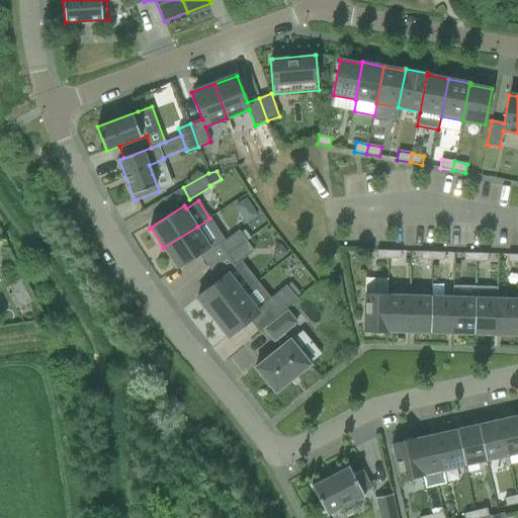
[(197,227),(163,248),(176,268),(177,269),(211,247),(220,245),(226,241),(209,219),(197,227)]
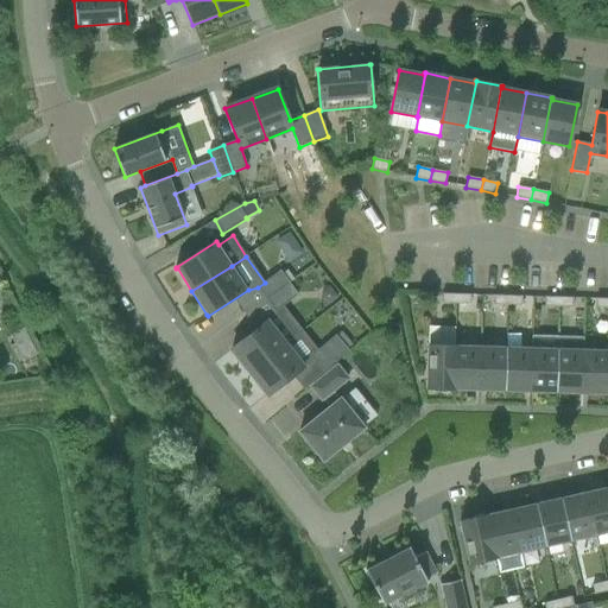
[(265,283),(258,287),(266,299),(290,283),(280,271),(265,283)]
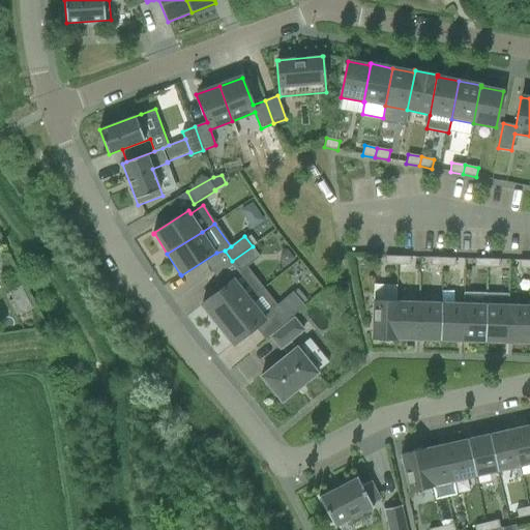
[(253,246),(232,261),(240,271),(246,267),(260,258),(253,246)]
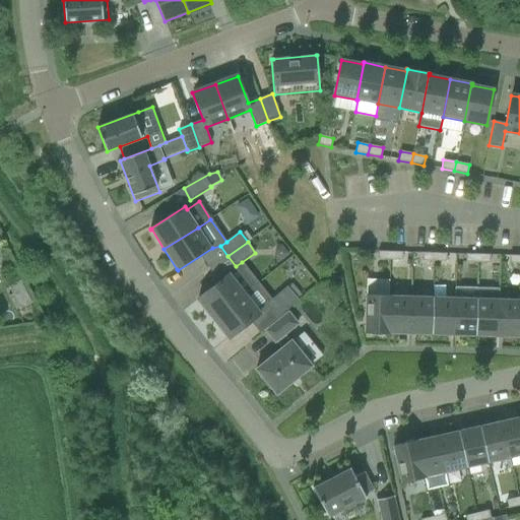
[(288,254),(281,244),(275,249),(274,256),(279,262),(288,254)]
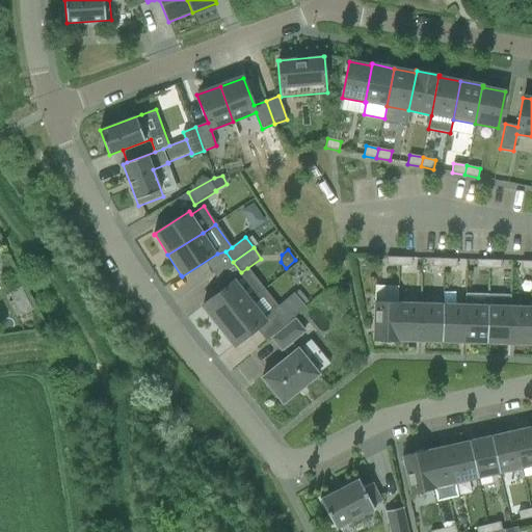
[(399,266),(399,258),(387,258),(387,266),(399,266)]
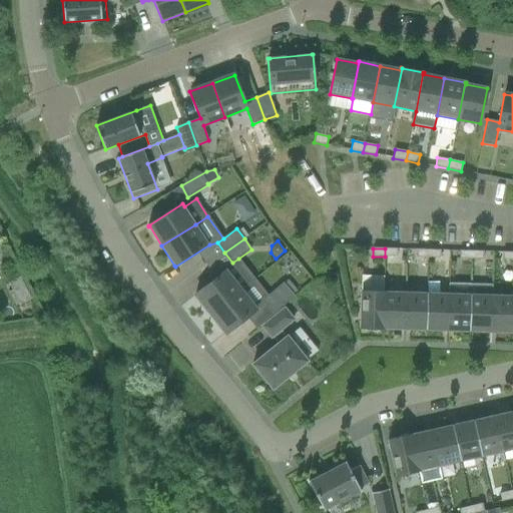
[(397,257),(397,248),(385,248),(385,257),(397,257)]
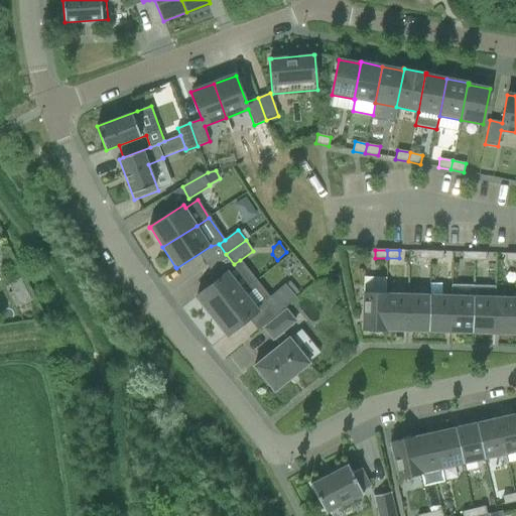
[(418,259),(430,259),(431,251),(419,251),(418,259)]
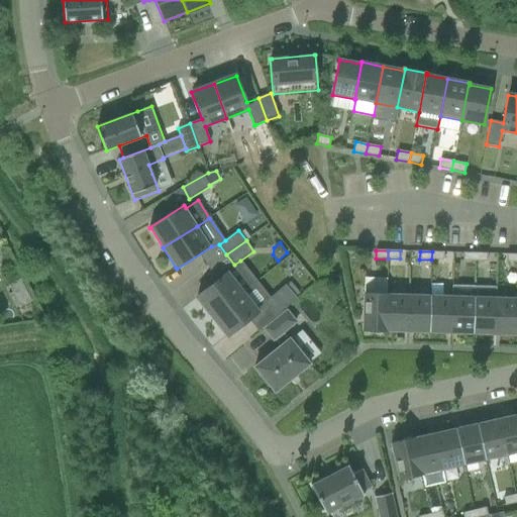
[(444,252),(432,251),(431,260),(443,261),(444,252)]
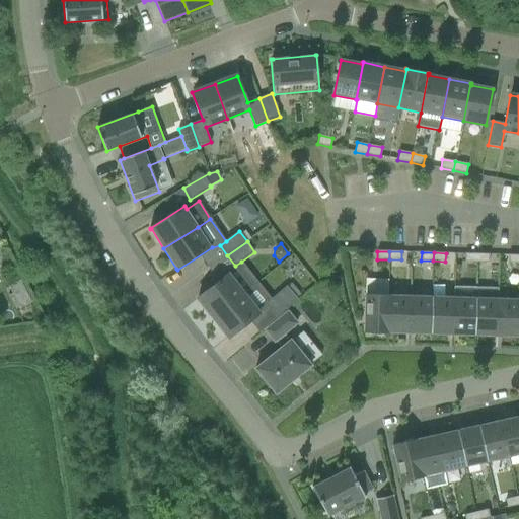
[(464,262),(477,263),(477,254),(465,253),(464,262)]
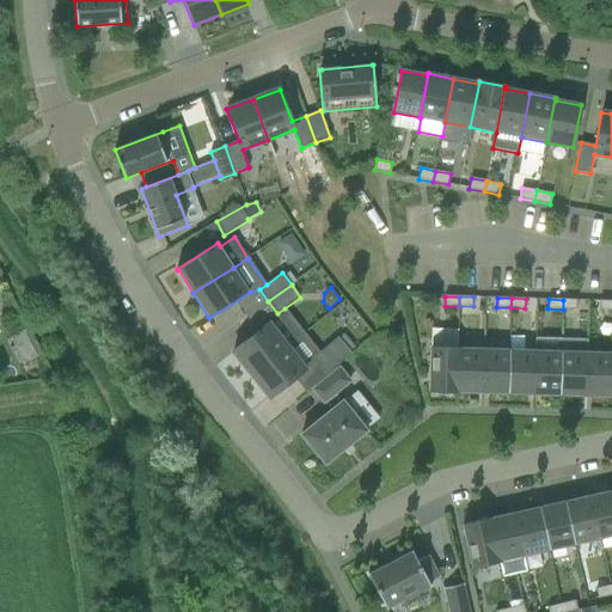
[(577,300),(563,300),(563,310),(576,310),(577,300)]
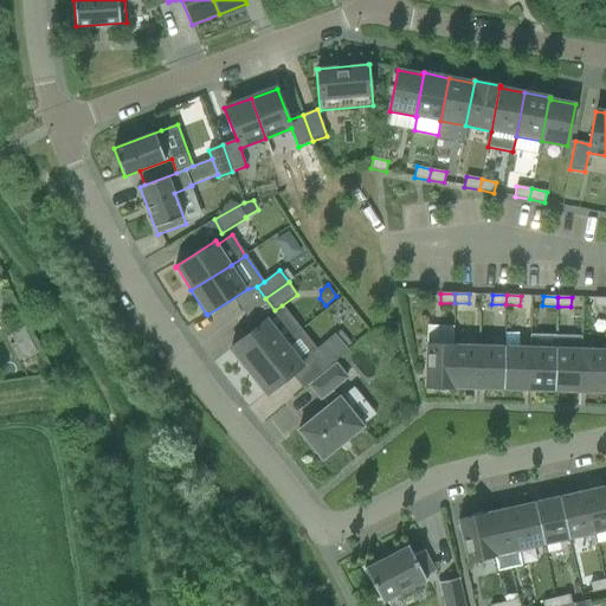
[(594,308),(605,307),(605,297),(594,298),(594,308)]
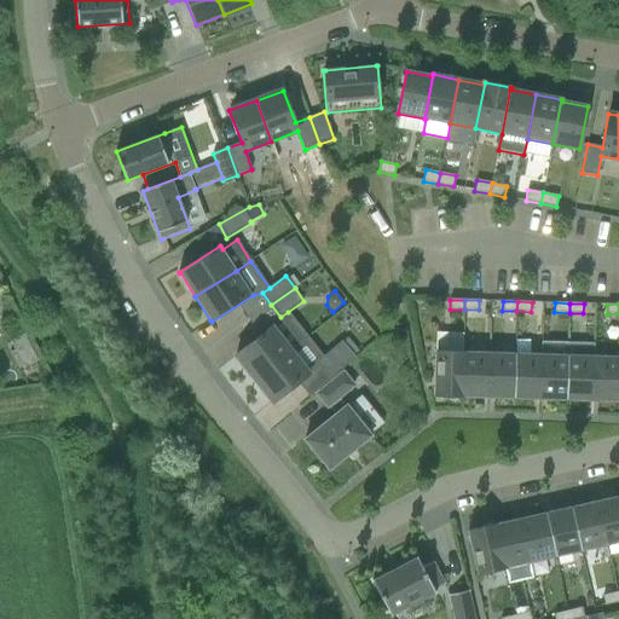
[(260,336),(236,356),(254,379),(290,351),(308,336),(288,312),(281,317),(282,319),(272,327),(260,336)]
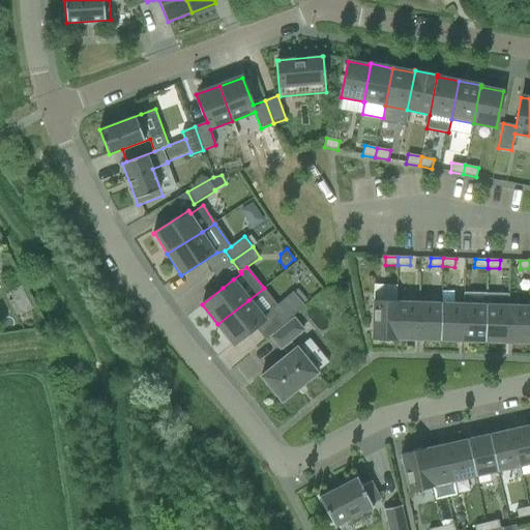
[(20,287),(8,292),(21,315),(32,308),(20,287)]
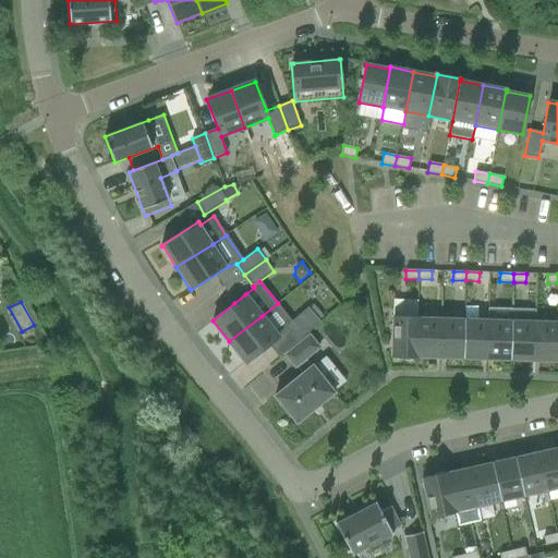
[(262,316),(229,341),(246,363),(269,344),(279,337),(288,330),(286,327),(292,322),(278,303),(262,316)]
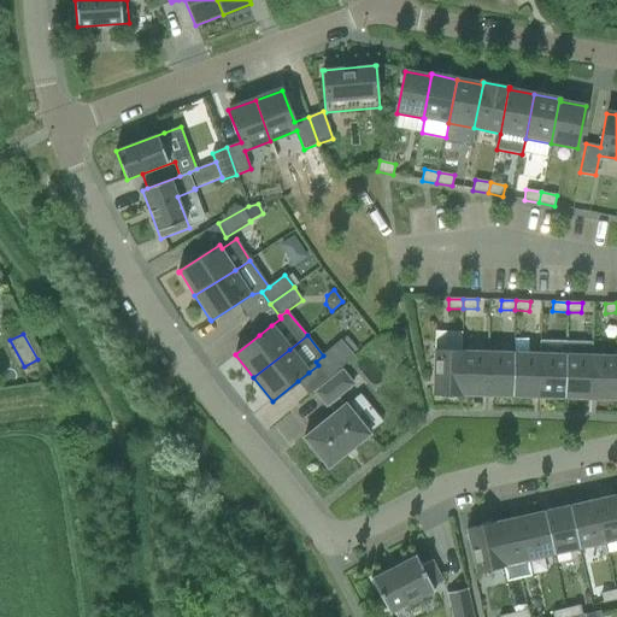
[(323,356),(316,362),(318,365),(329,378),(354,356),(353,354),(358,350),(347,338),(341,341),(341,340),(323,356)]
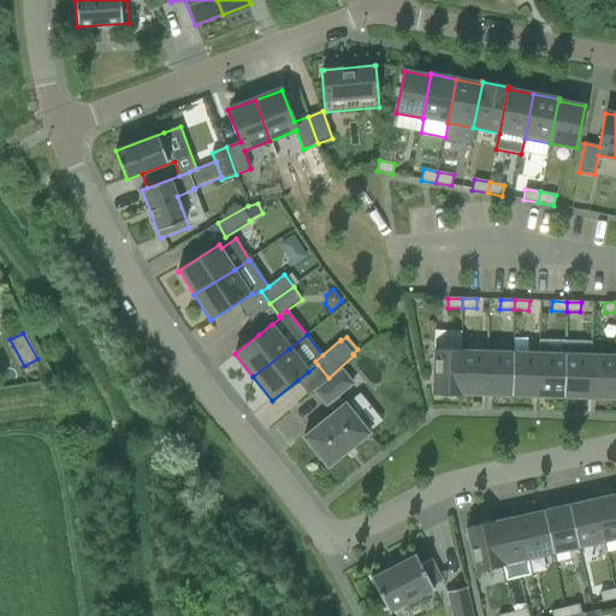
[(564,355),(563,398),(590,398),(591,355),(590,355),(591,343),(579,342),(578,355),(564,355)]
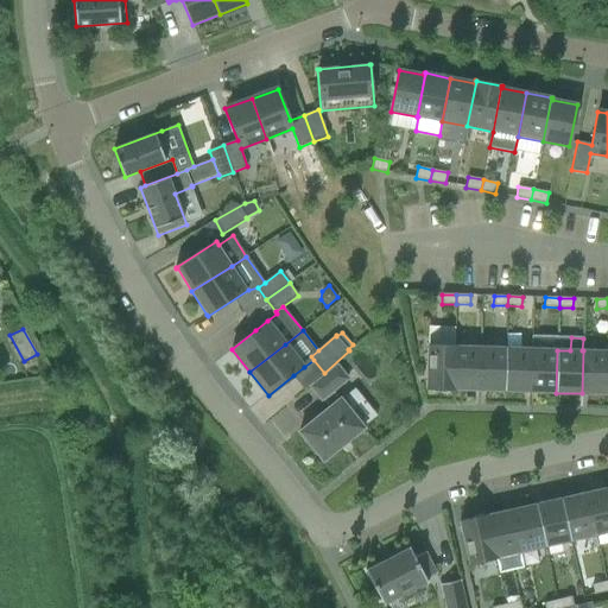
[(428,346),(426,391),(454,391),(455,346),(428,346)]
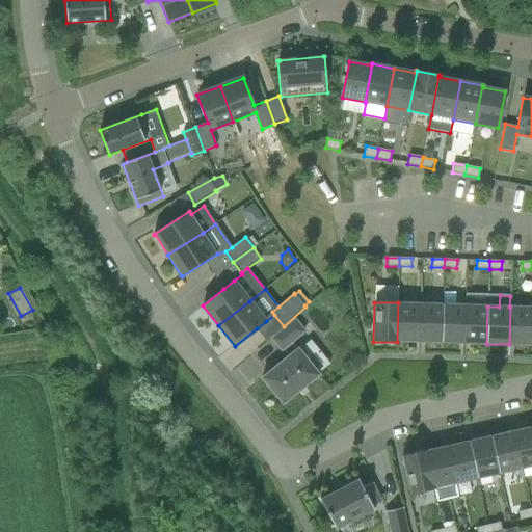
[(398,302),(397,342),(398,342),(398,341),(420,342),(421,304),(399,303),(399,302),(398,302)]
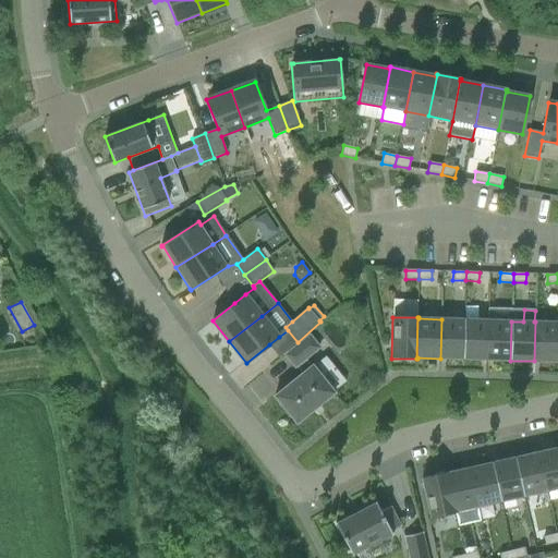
[(441,319),(440,359),(463,360),(464,320),(441,319)]
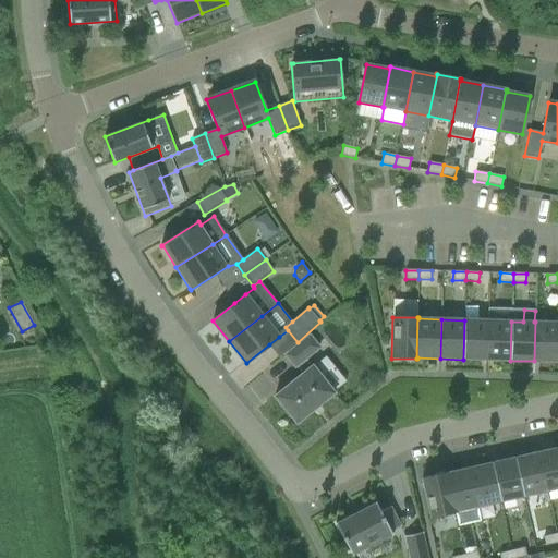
[(464,320),(463,360),(487,360),(488,320),(464,320)]
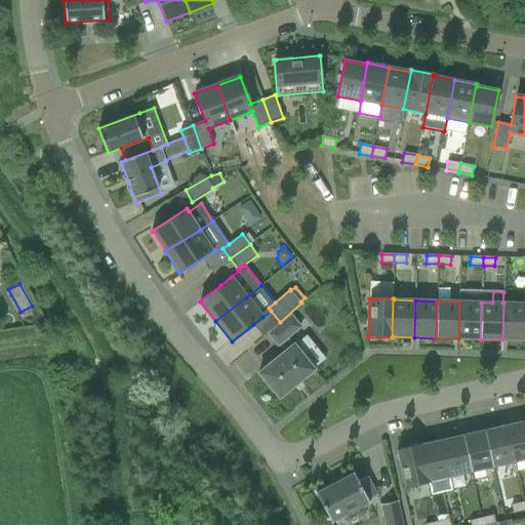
[(459,301),(458,338),(480,339),(481,303),(459,301)]
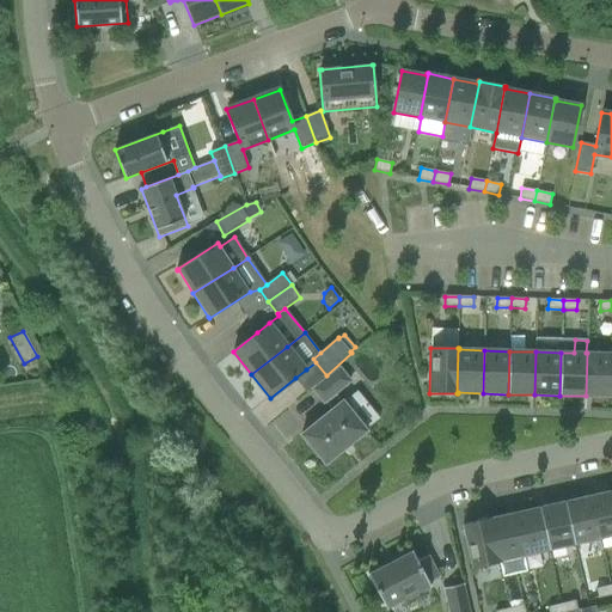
[(587,353),(586,396),(611,397),(611,398),(611,378),(611,353),(611,354),(587,353)]
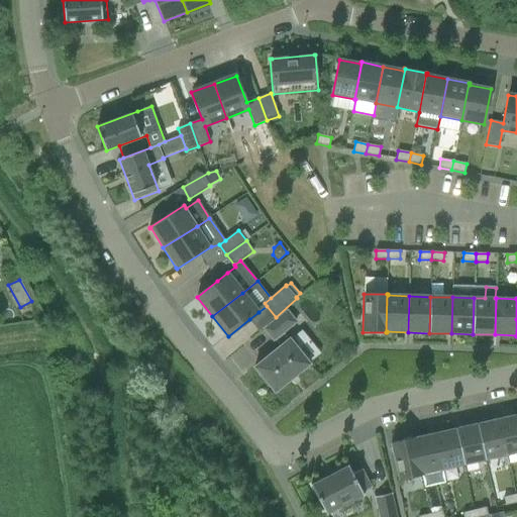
[(280,346),(254,368),(275,392),(310,365),(290,339),(289,339),(283,333),(296,322),(287,311),(265,329),(274,340),(275,339),(280,346)]
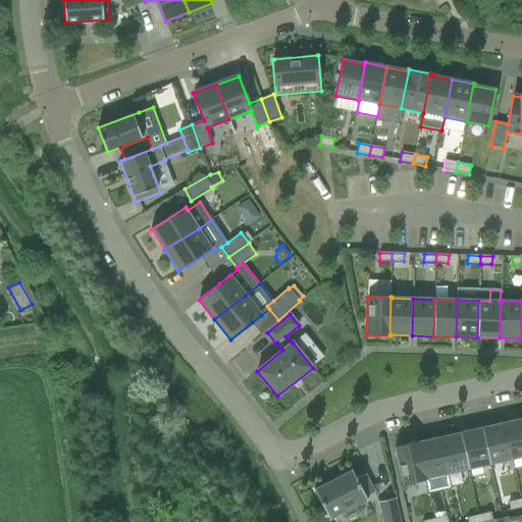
[(521,419),(503,423),(511,460),(521,457),(521,419)]
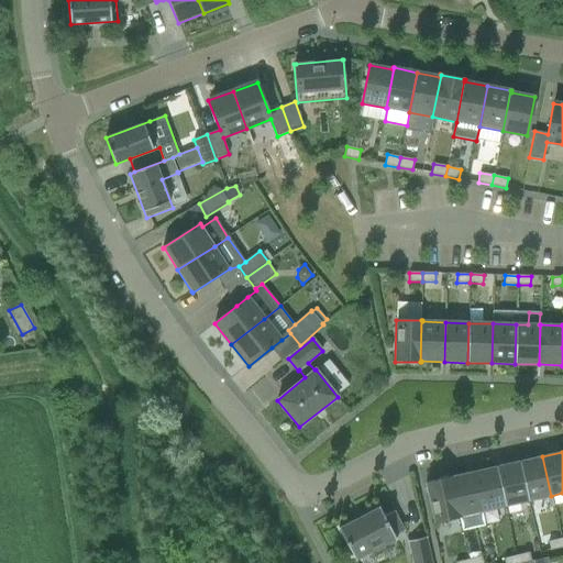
[(519,462),(528,500),(551,496),(542,456),(519,462)]
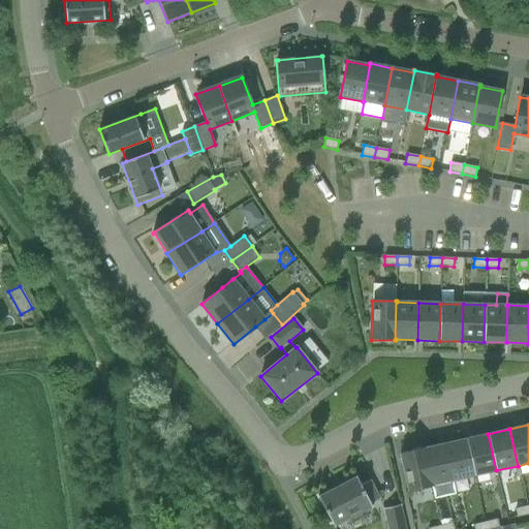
[(466,439),(474,475),(496,470),(488,434),(466,439)]
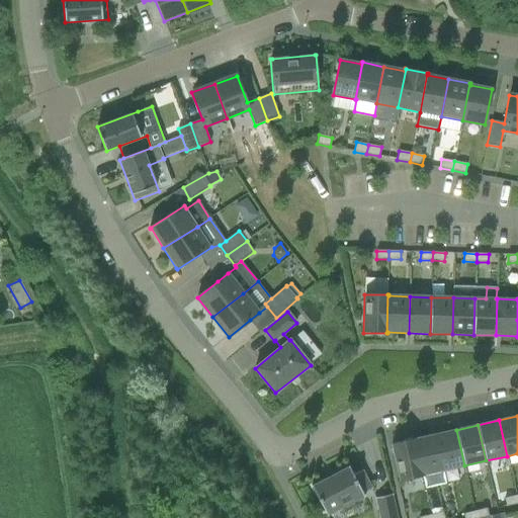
[(435,435),(443,470),(464,465),(456,430),(435,435)]
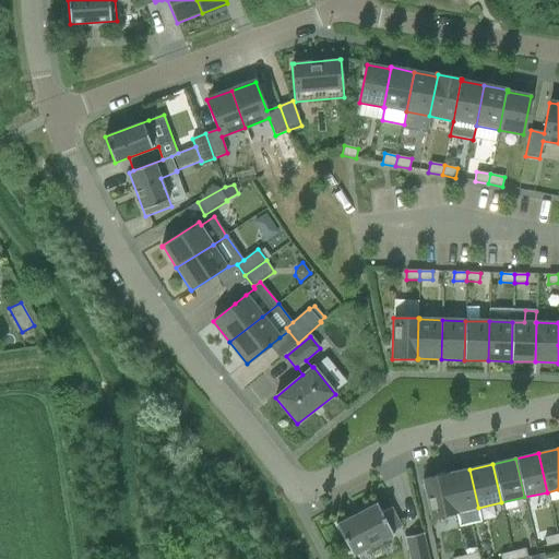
[(456,512),(478,508),(470,470),(448,474),(448,473),(447,474),(455,514),(456,513),(456,512)]
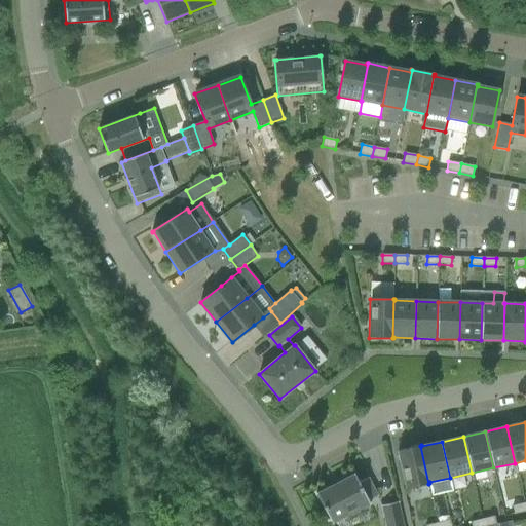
[(428,484),(420,446),(398,450),(407,489),(428,484)]
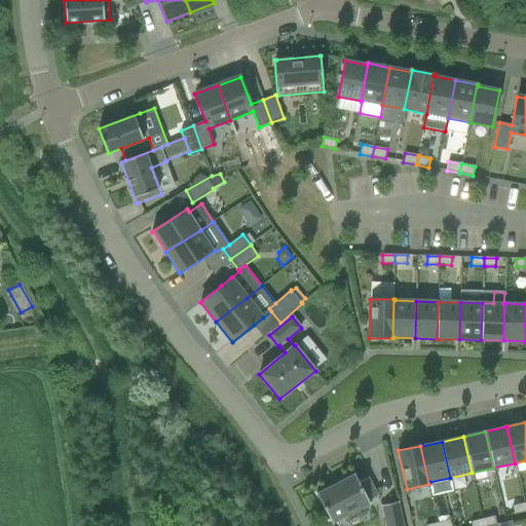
[(359,483),(354,474),(353,475),(317,493),(316,493),(332,524),(333,523),(369,504),(370,504),(369,501),(378,496),(368,478),(359,483)]
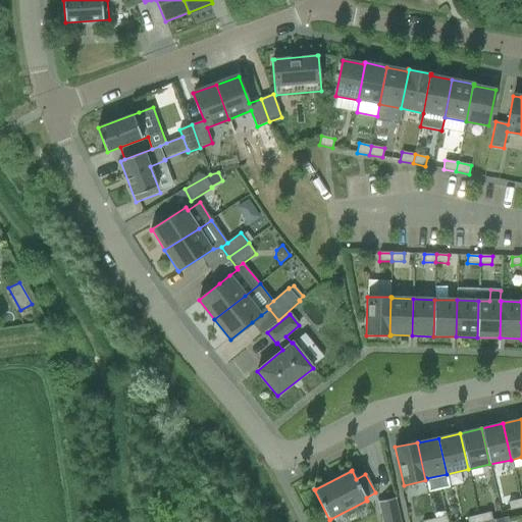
[(378,503),(382,521),(401,521),(396,499),(378,503)]
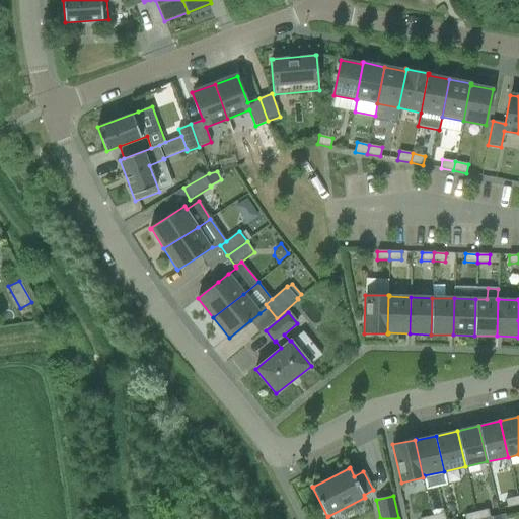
[(506,500),(507,507),(518,504),(517,497),(506,500)]
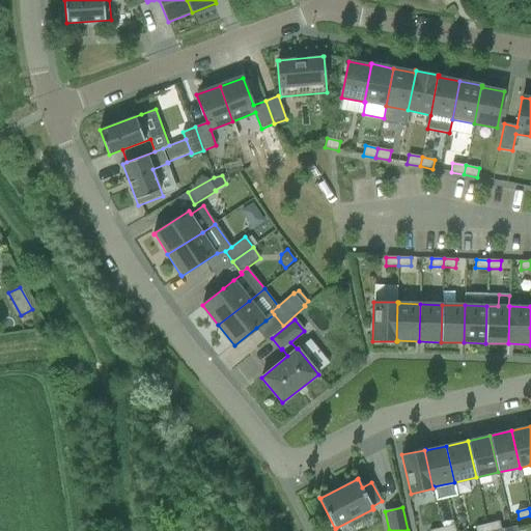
[(486,524),(488,530),(493,530),(501,529),(499,522),(486,524)]
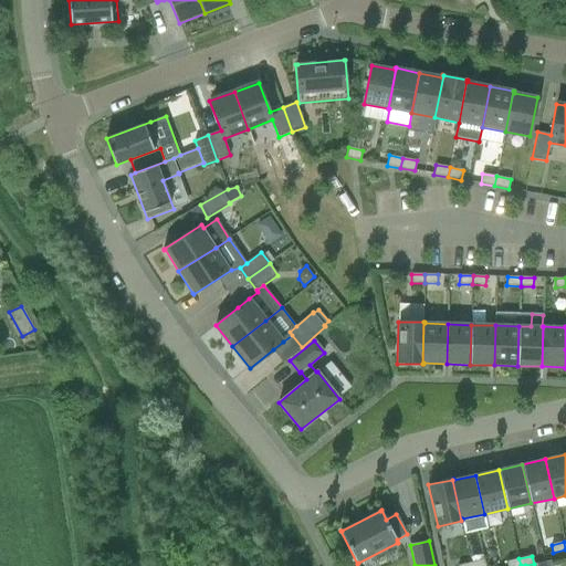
All buildings are outlined.
